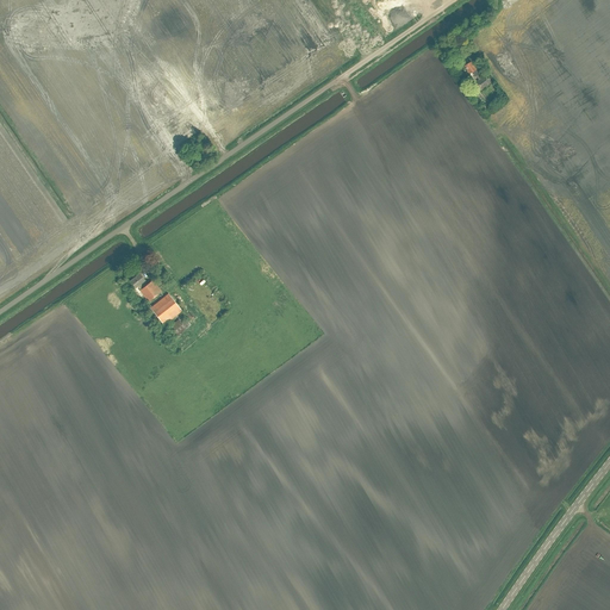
[(479,74),(477,69),(472,62),(465,67),(468,70),(467,70),(468,73),(470,73),(471,74),(472,73),(475,76),(479,74)]
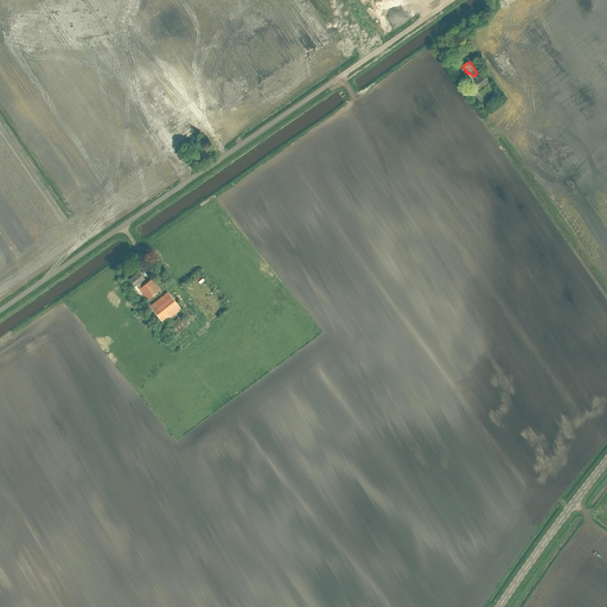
[(489,83),(484,75),(473,81),(479,89),(489,83)]
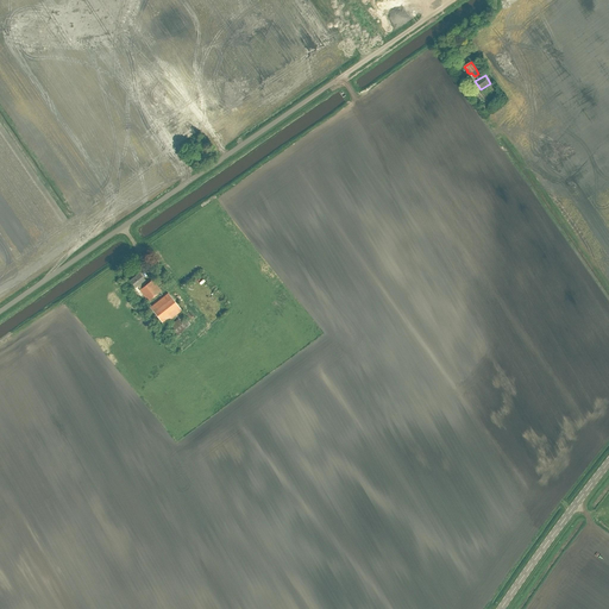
[(146,284),(144,281),(145,280),(139,272),(130,281),(136,287),(137,286),(140,289),(139,290),(149,301),(162,290),(152,280),(146,284)]
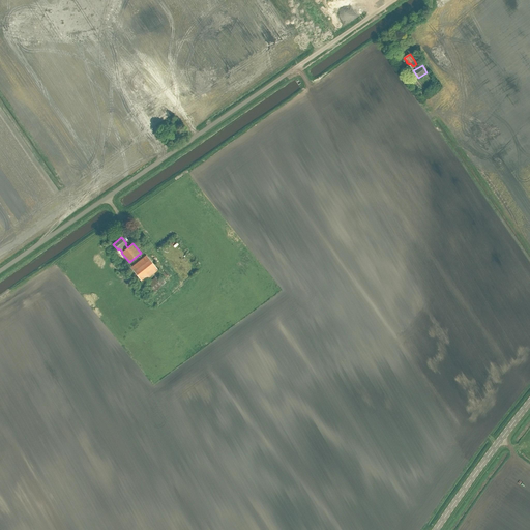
[(142,283),(157,270),(146,255),(130,267),(142,283)]
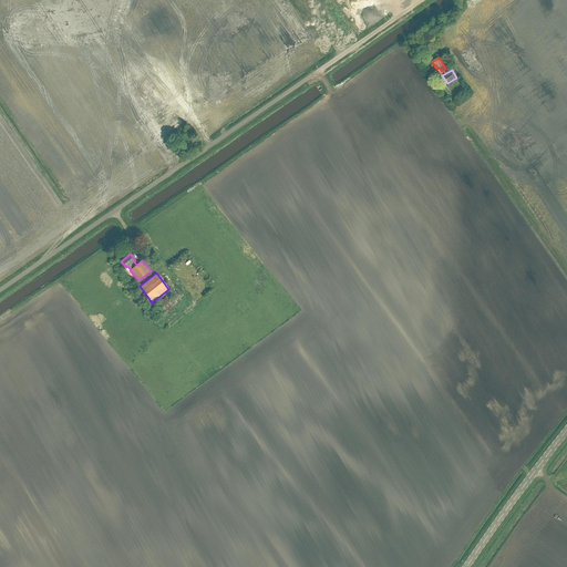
[(177,302),(173,297),(168,300),(166,297),(156,306),(163,313),(173,306),(177,302)]
